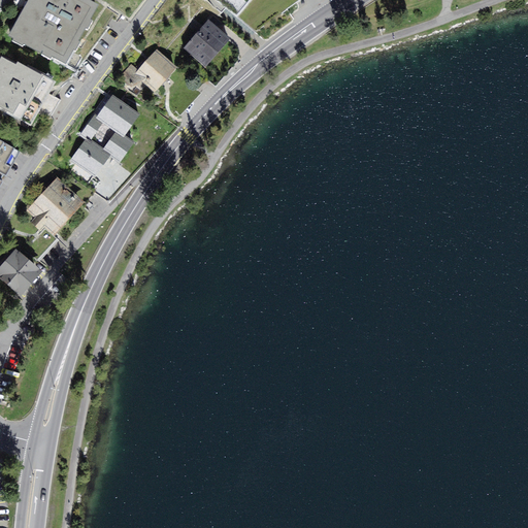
[(65,61),(97,3),(92,0),(29,0),(12,32),(65,61)]
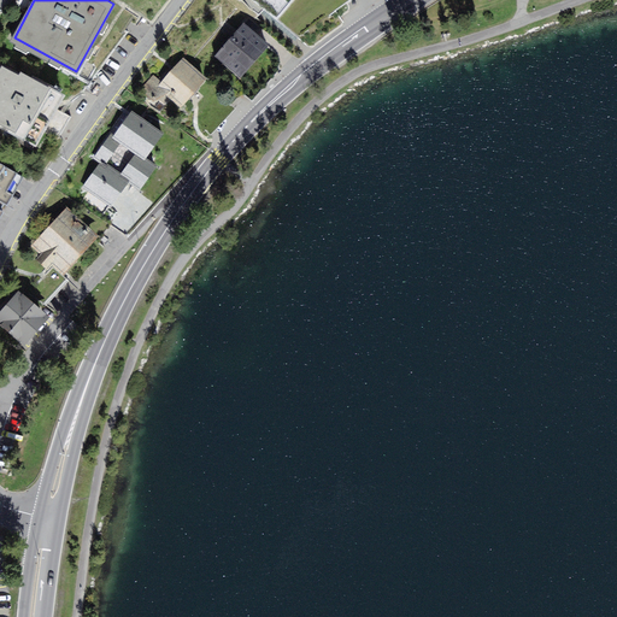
[(250,0),(251,0),(276,19),(292,0),(250,0)]
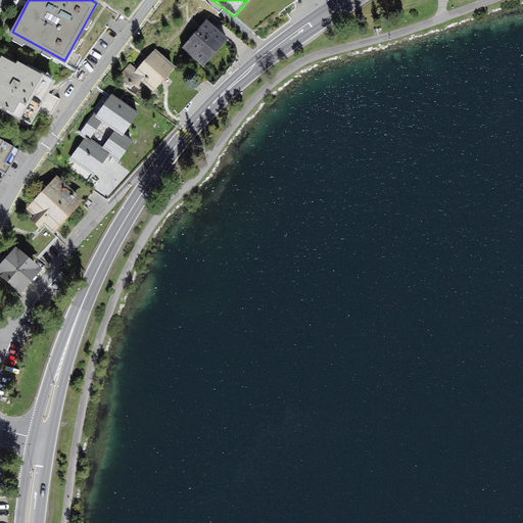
[(199,22),(178,48),(199,66),(228,34),(211,19),(205,15),(199,22)]
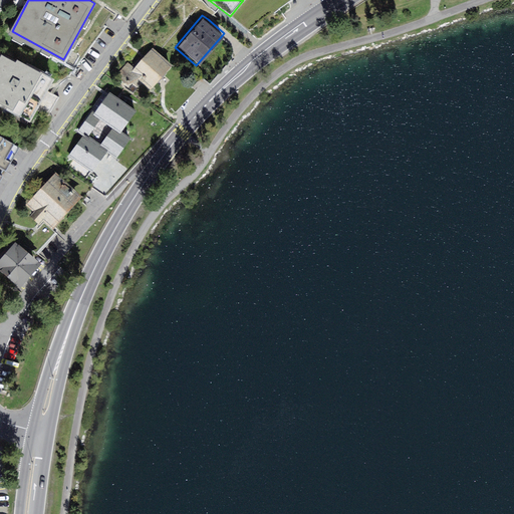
[(132,58),(114,73),(123,82),(137,90),(141,82),(152,90),(175,69),(152,48),(138,63),(132,58)]
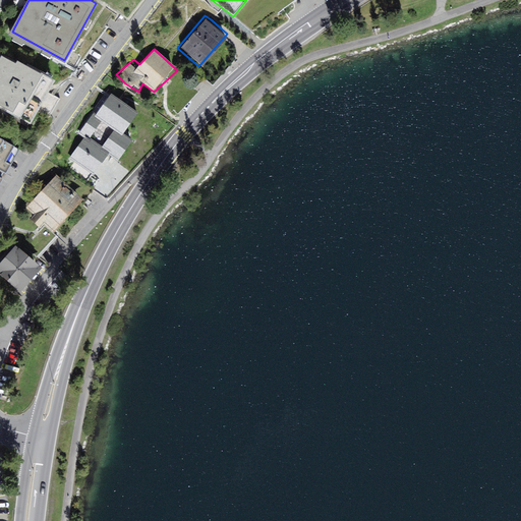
[(13,63),(0,55),(0,110),(27,125),(36,111),(50,119),(60,99),(51,94),(57,82),(14,60),(13,63)]
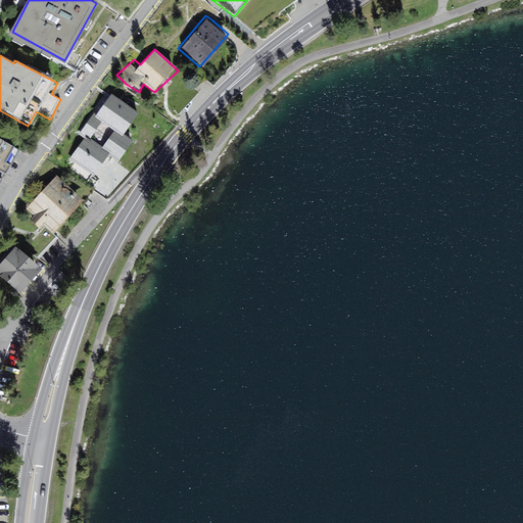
[(85,138),(70,157),(95,175),(110,154),(117,159),(131,141),(123,135),(138,113),(112,95),(98,116),(94,113),(80,135),(85,138)]
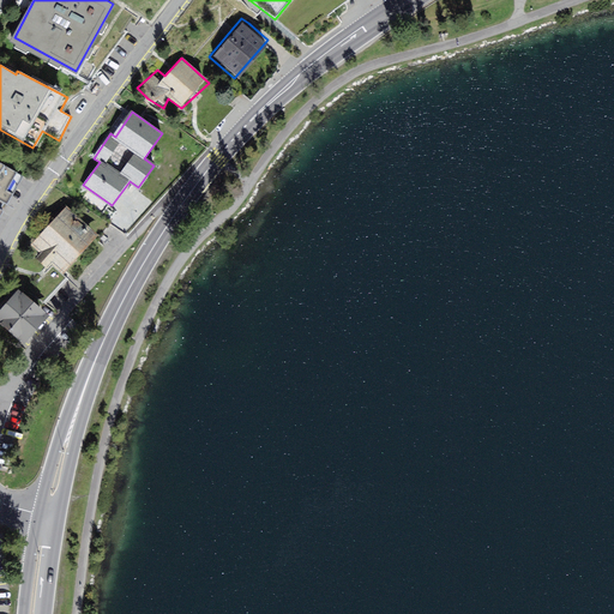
[(0,216),(23,175),(0,161),(0,216)]
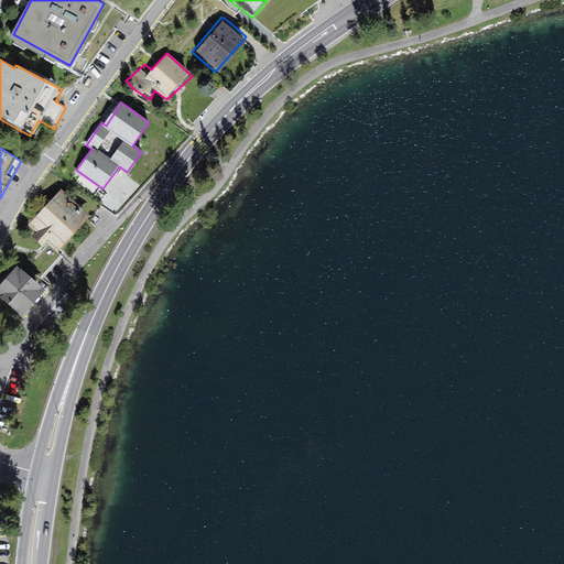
[(60,190),(28,225),(35,232),(31,238),(41,248),(46,243),(57,252),(90,217),(60,190)]
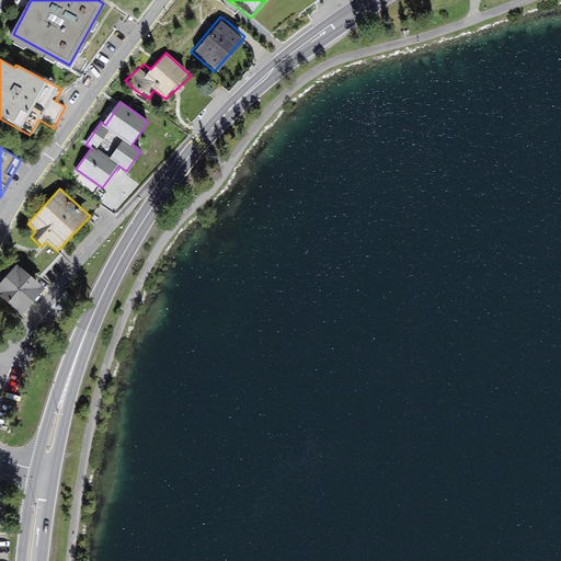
[(38,287),(15,267),(0,284),(0,296),(16,311),(38,287)]
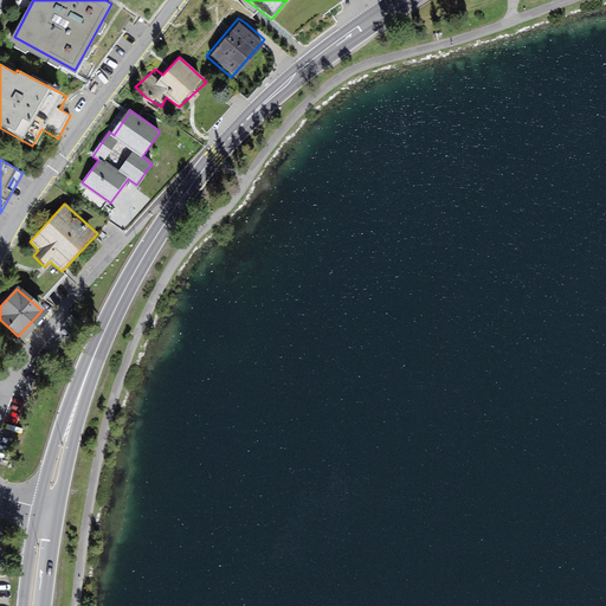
All buildings are outlined.
